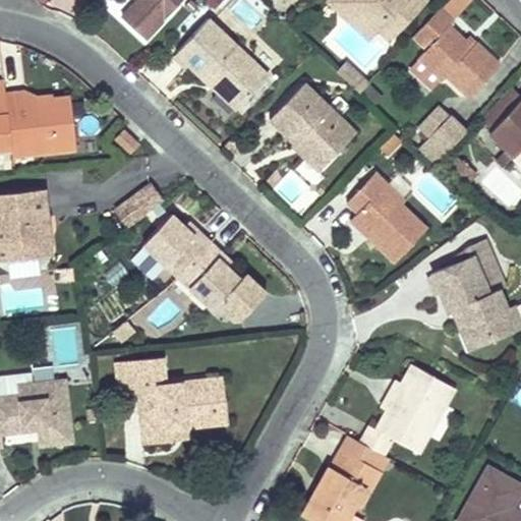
[(135,0),(121,16),(145,39),(180,0),(135,0)]
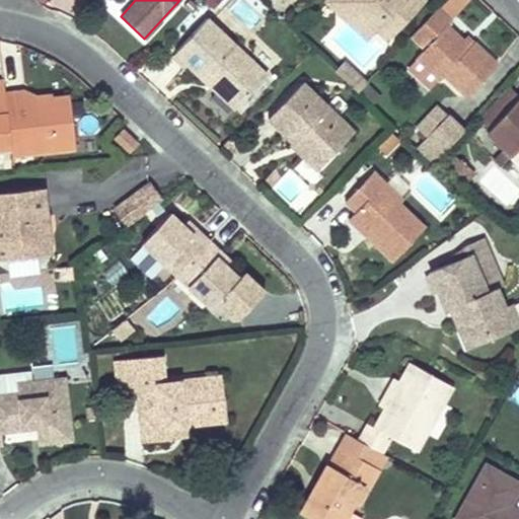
[(341,0),(327,0),(327,1),(342,14),(341,0)]
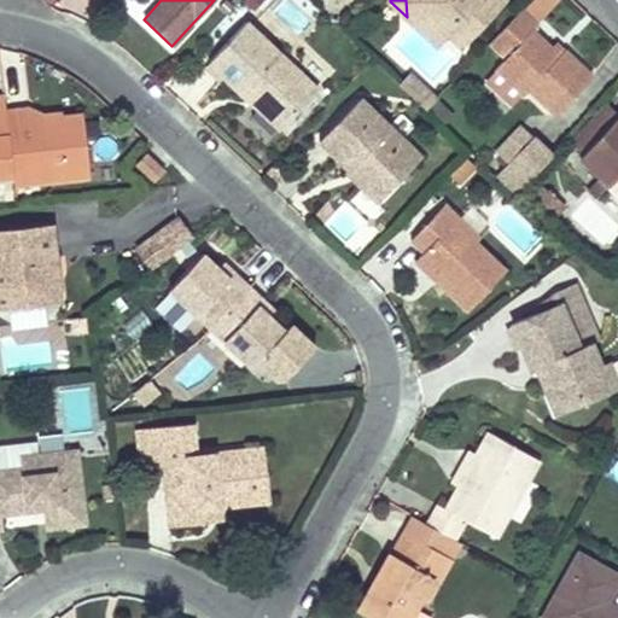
[(406,0),(407,17),(430,16),(447,33),(454,25),(467,38),(502,0),(406,0)]
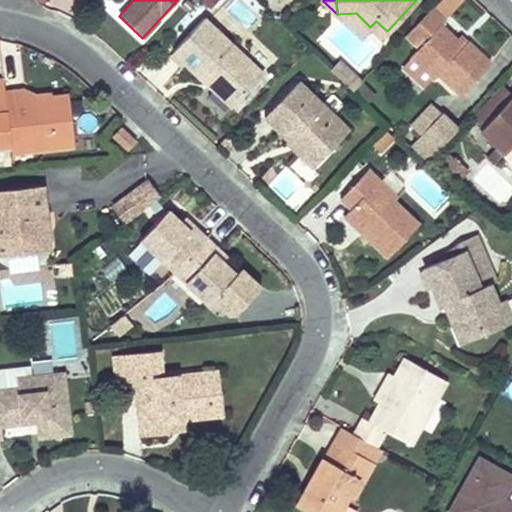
[(432,7),(406,35),(419,47),(411,56),(412,57),(433,77),(434,78),(438,74),(460,95),(491,63),(467,41),(463,46),(456,39),(441,25),(445,20),(432,7)]
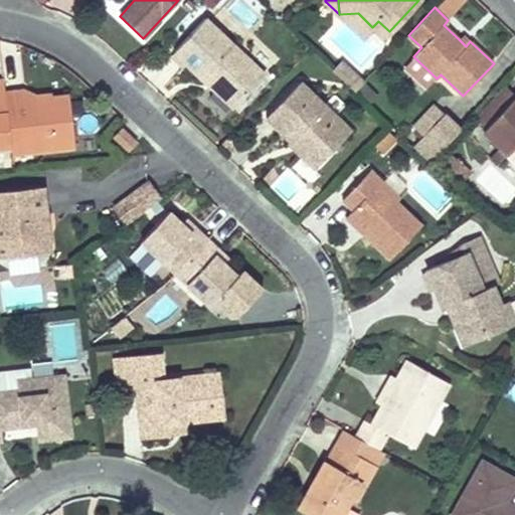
[(339,14),(363,36),(372,27),(358,13),(339,14)]
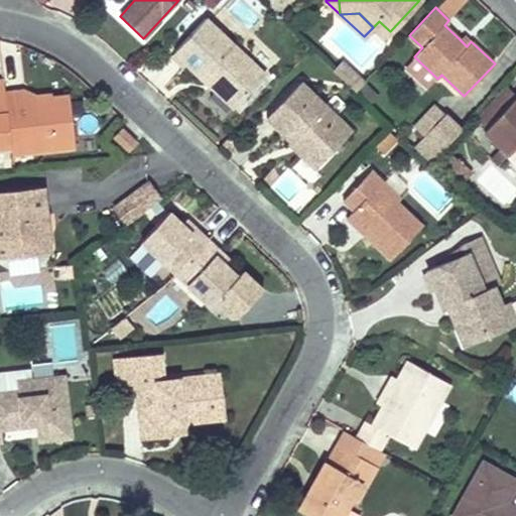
[(206,18),(174,51),(203,79),(208,74),(239,103),(265,74),(206,18)]
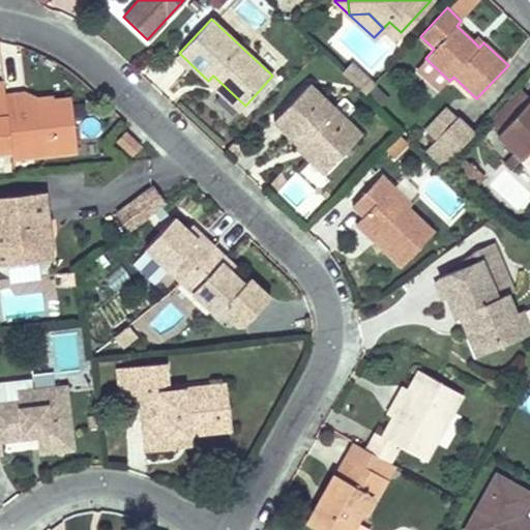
[(383,28),(394,38),(401,32),(389,22),(383,28)]
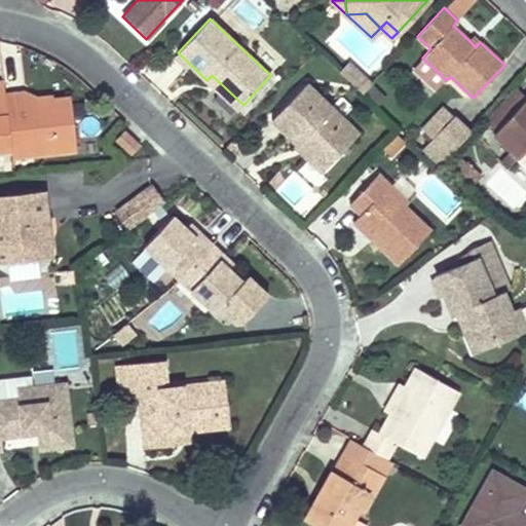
[(480,42),(474,36),(468,40),(476,47),(480,42)]
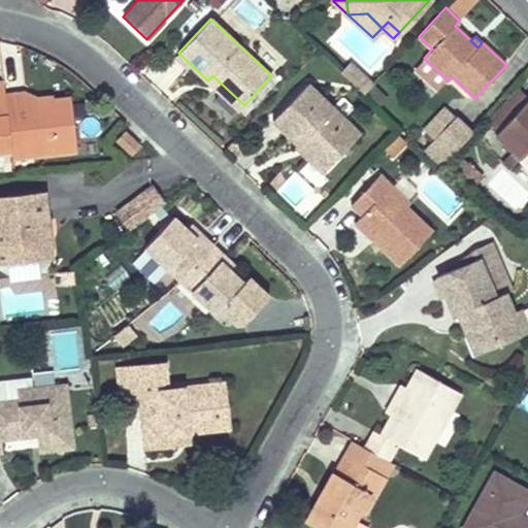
[(415,39),(398,59),(409,69),(426,48),(415,39)]
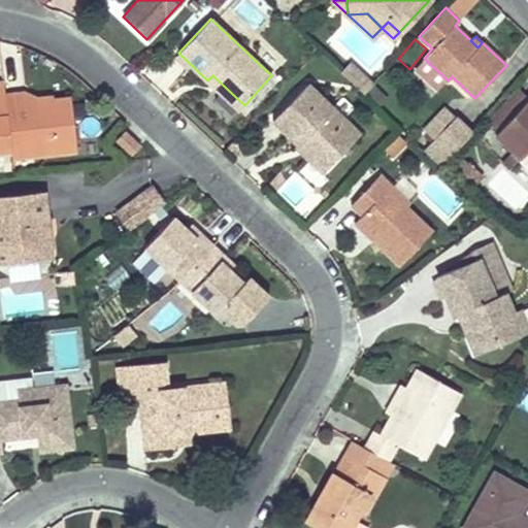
[(425,59),(416,69),(437,90),(447,79),(425,59)]
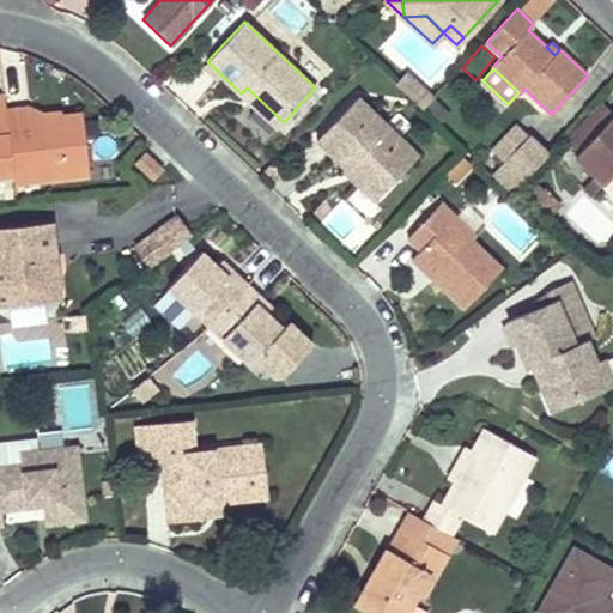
[(426,92),(407,74),(396,85),(416,103),(426,92)]
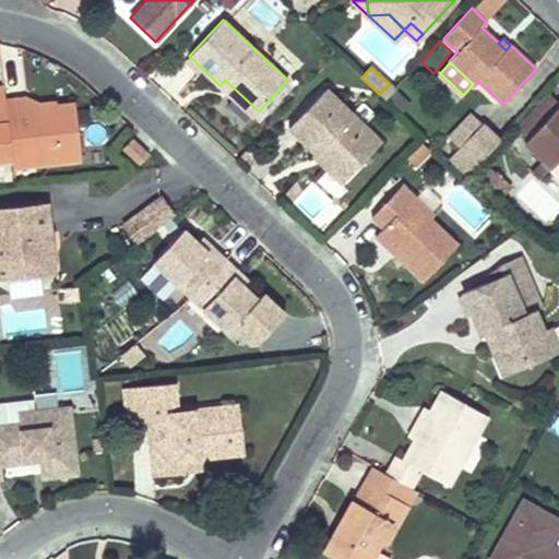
[(219,85),(253,117),(259,111),(225,80),(219,85)]
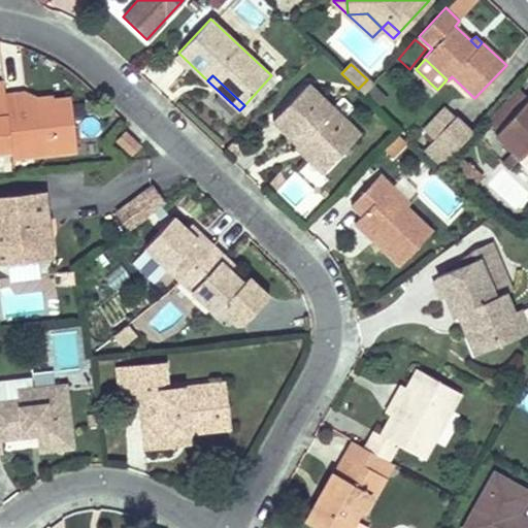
[(372,85),(367,79),(358,89),(364,94),(366,92),(372,85)]
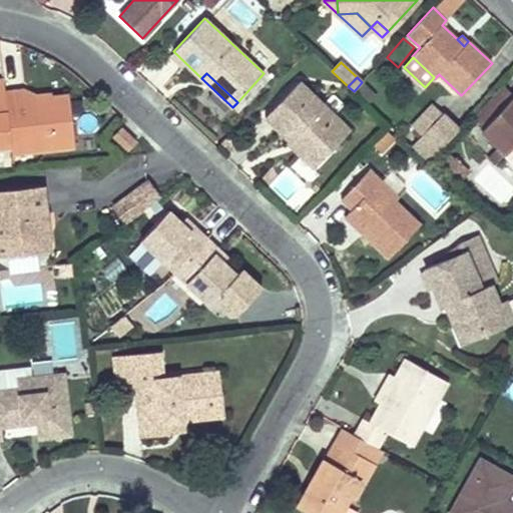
[(0,146),(11,145),(5,91),(3,79),(0,78),(0,146)]
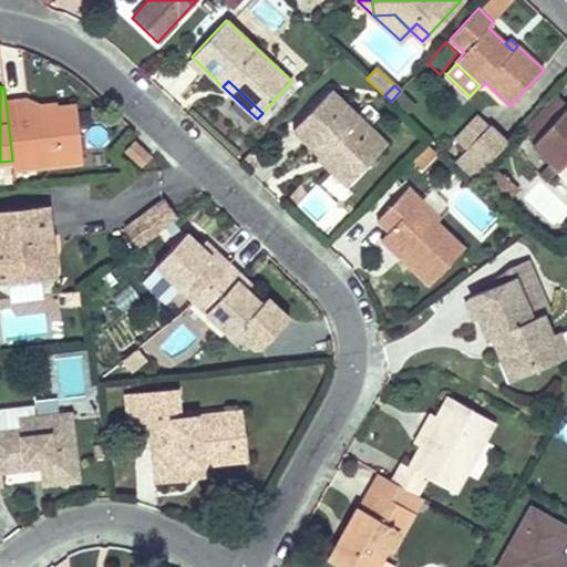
[(323,151),(352,178),(385,144),(330,90),(292,127),(320,154),(323,151)]
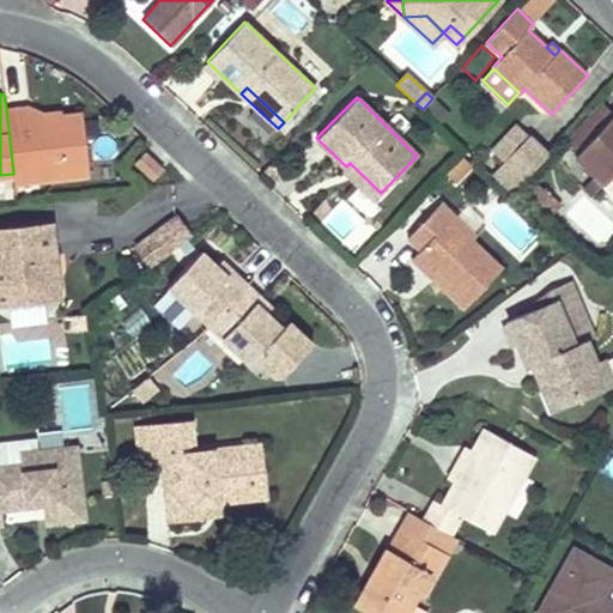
[(425,107),(430,111),(437,103),(432,98),(425,107)]
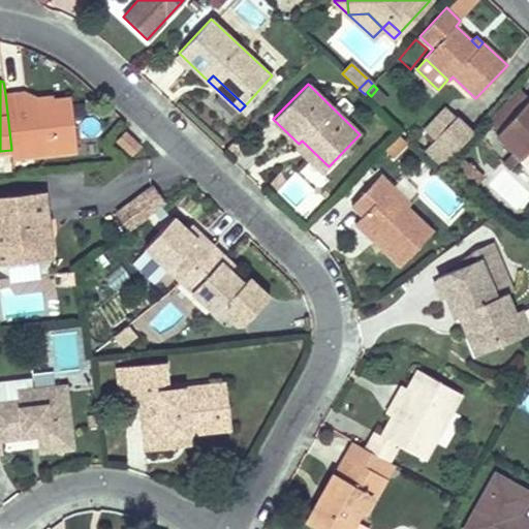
[(528,97),(518,87),(486,120),(498,132),(528,98),(528,97)]
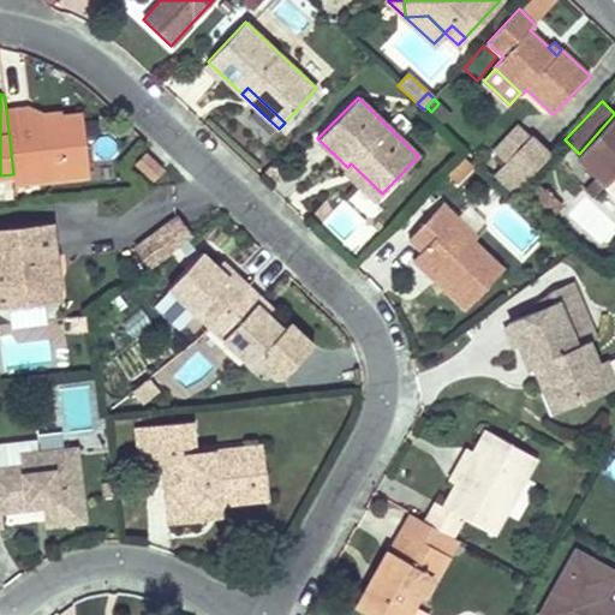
[(431,112),(443,123),(451,114),(439,103),(431,112)]
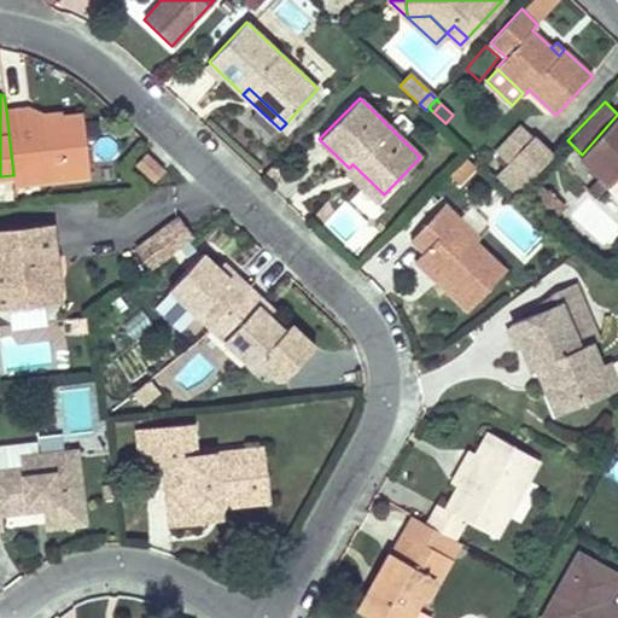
[(13,175),(15,185),(89,176),(83,114),(62,116),(62,112),(28,117),(27,108),(6,110),(13,175)]
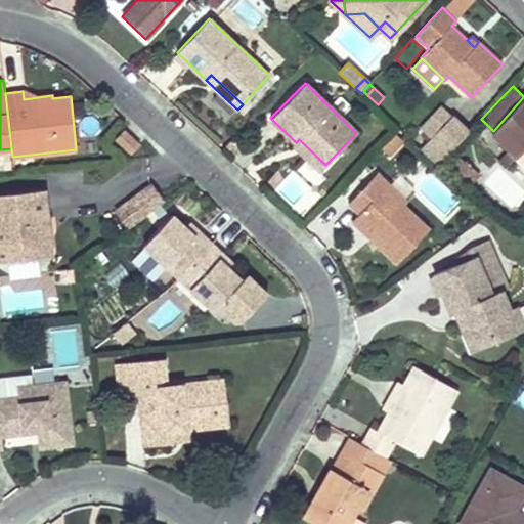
[(523,97),(493,131),(491,133),(516,156),(514,158),(523,167),(523,97)]
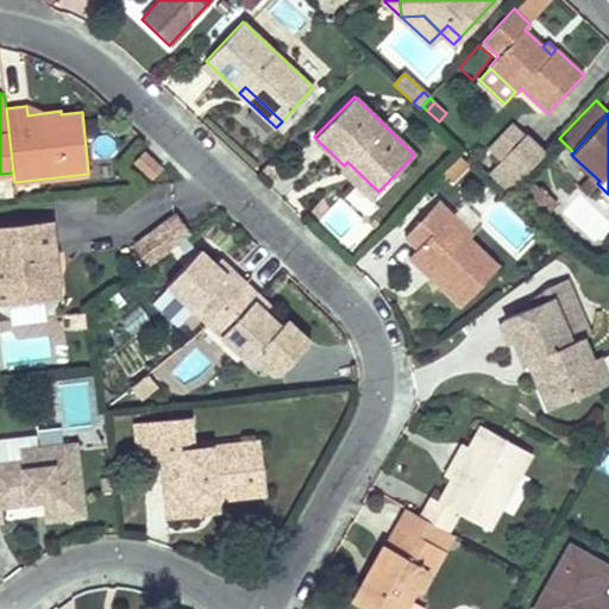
[(513,124),(489,149),(501,161),(525,136),(513,124)]
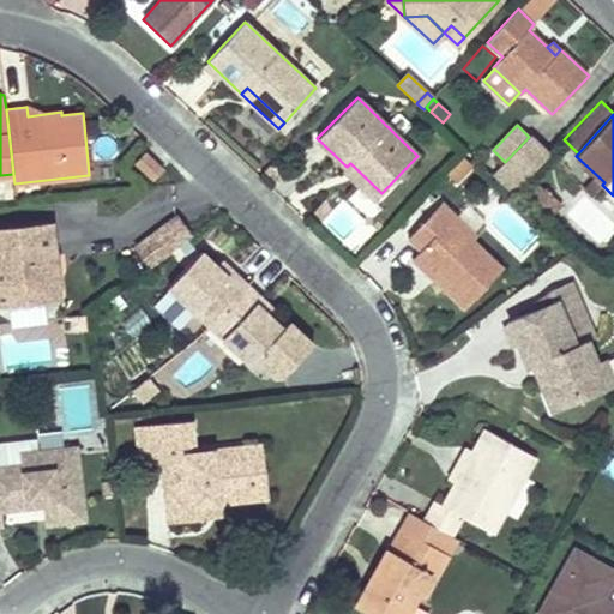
[(505,162),(493,174),(513,193),(551,154),(530,134),(529,137),(505,162)]
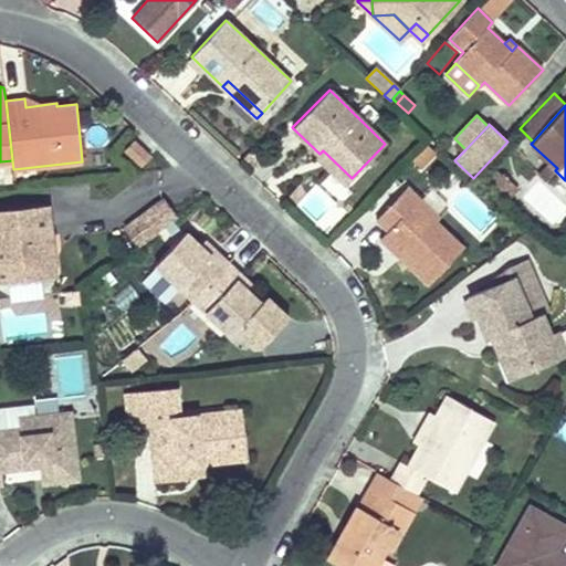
[(134,142),(124,153),(140,169),(152,158),(134,142)]
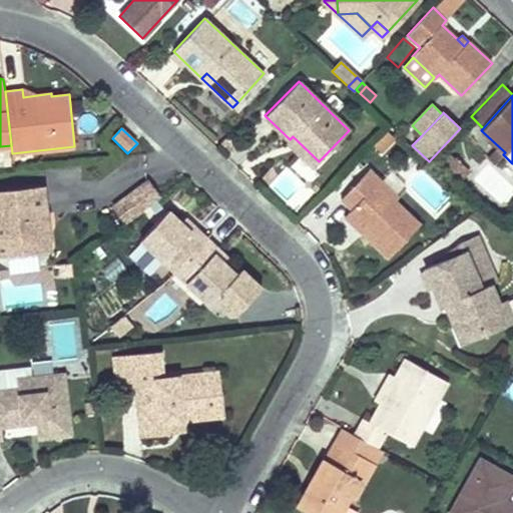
[(394,138),(387,131),(383,135),(390,142),(394,138)]
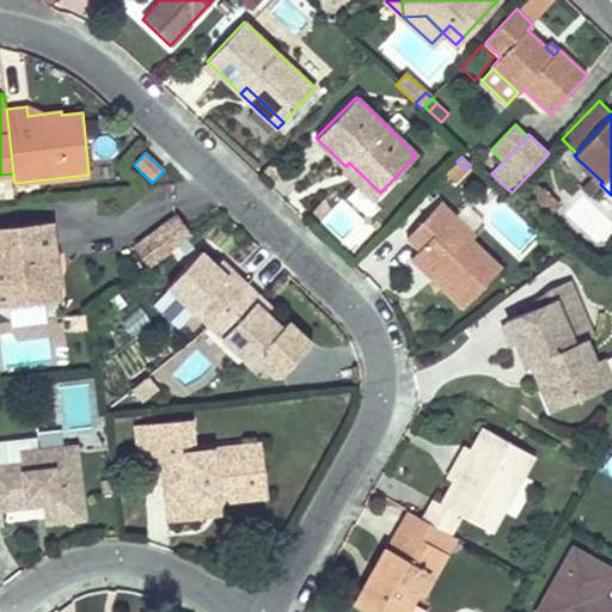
[(457,161),(446,172),(456,181),(465,170),(457,161)]
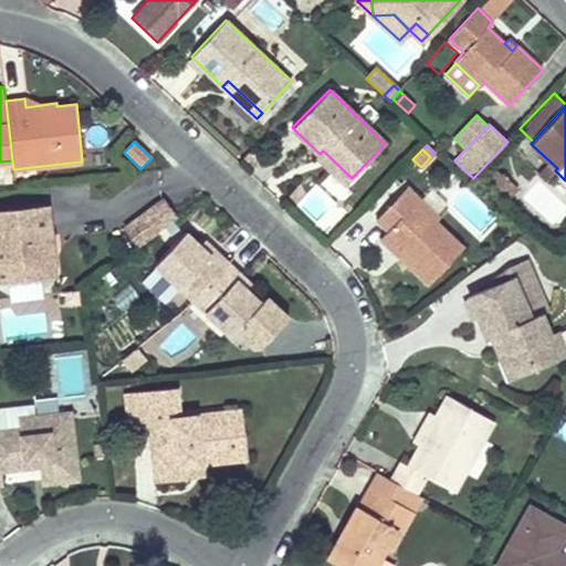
[(320,154),(317,156),(346,185),(352,178),(323,150),(320,154)]
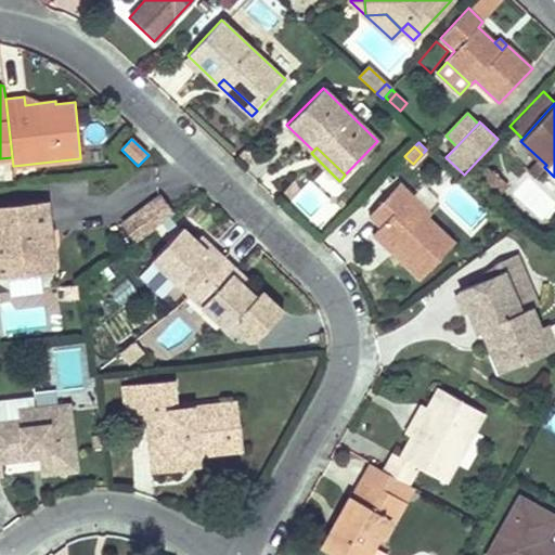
[(544,167),(538,160),(527,171),(534,178),(544,167)]
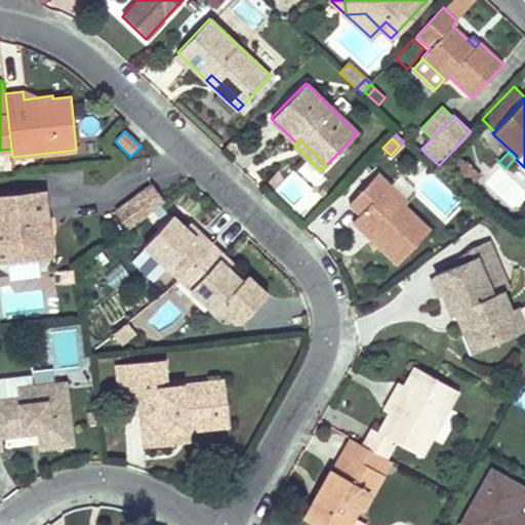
[(463,164),(455,155),(445,164),(454,173),(463,164)]
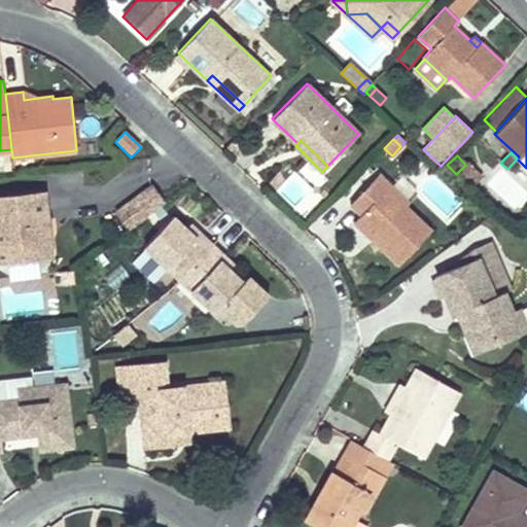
[(465,165),(456,174),(469,187),(482,175),(468,162),(465,165)]
